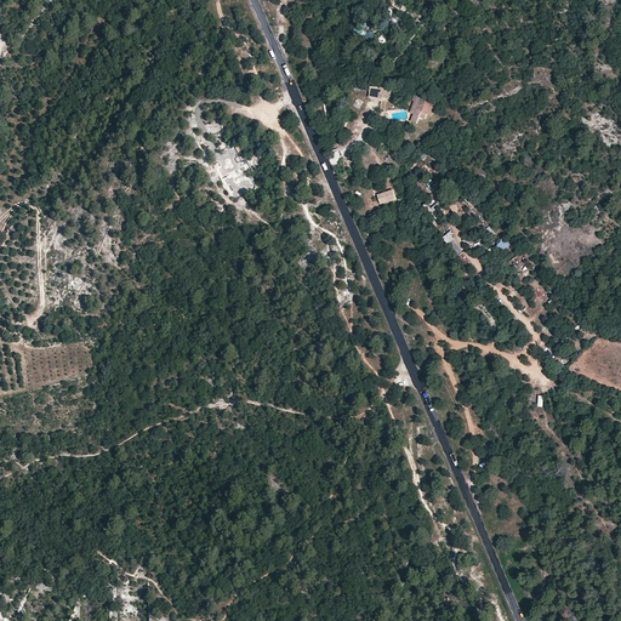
[(391,89),(370,86),(369,98),(388,101),(391,89)]
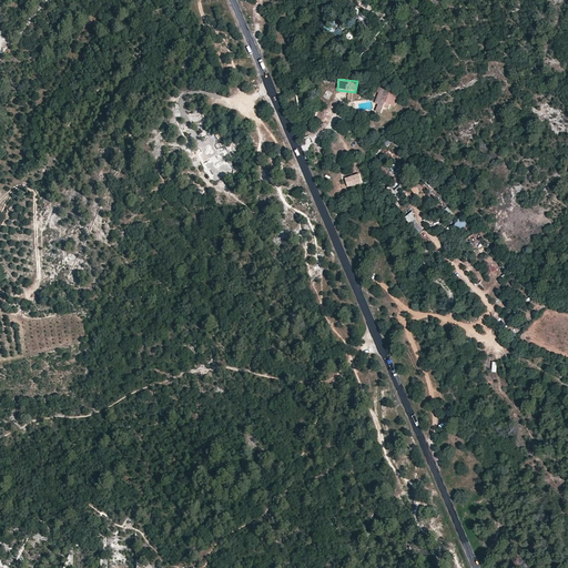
[(394,107),(398,98),(383,90),(384,88),(379,85),(376,91),(378,92),(374,102),(378,103),(374,111),(381,114),(384,109),(388,107),(391,104),(394,107)]
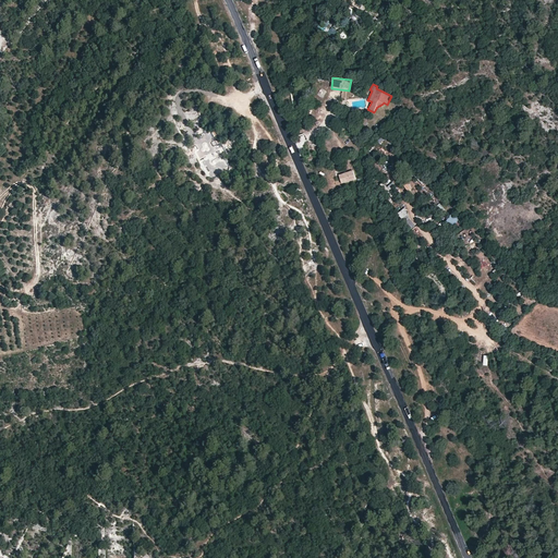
[(215,174),(213,172),(216,169),(203,158),(197,164),(211,178),(215,174)]
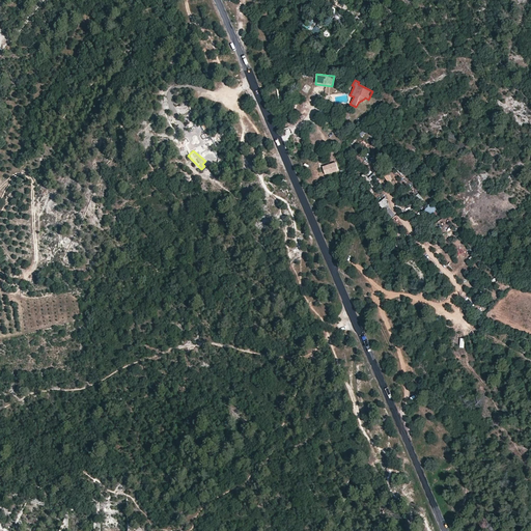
[(336,163),(323,167),(325,175),(338,171),(336,163)]
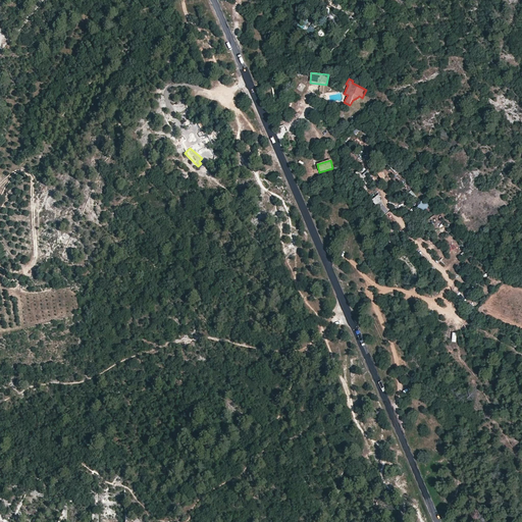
[(387,161),(374,168),(381,179),(394,172),(387,161)]
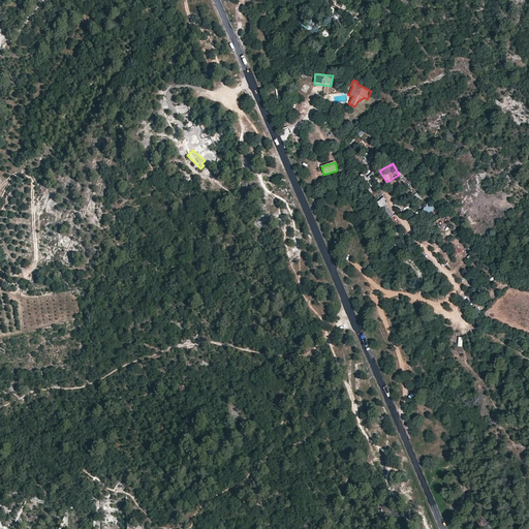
[(379,208),(387,205),(384,197),(377,201),(379,208)]
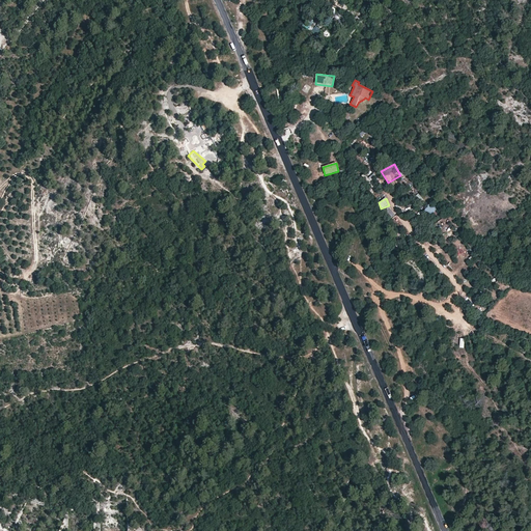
[(391,219),(395,215),(388,205),(383,208),(391,219)]
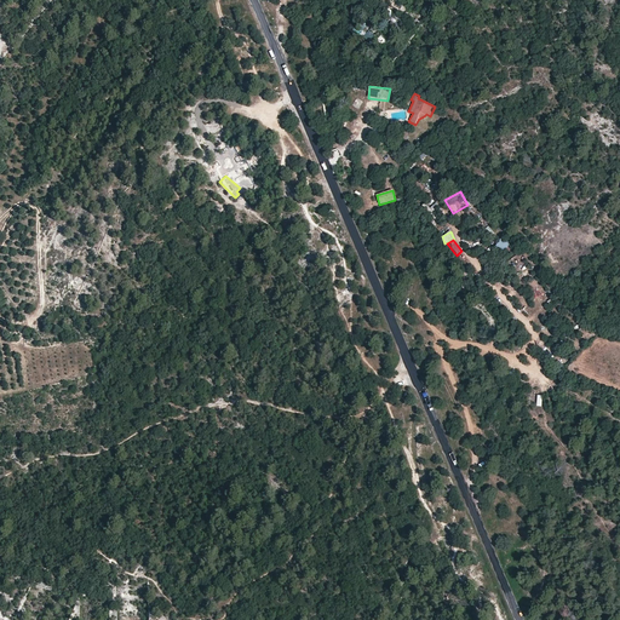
[(499,240),(497,246),(509,252),(512,245),(499,240)]
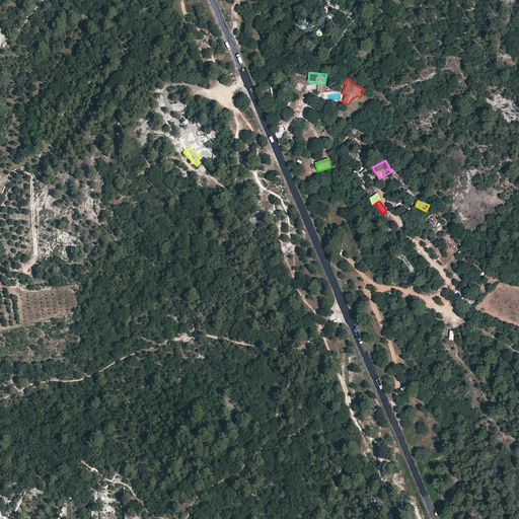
[(430,219),(428,220),(436,230),(442,225),(435,216),(430,219)]
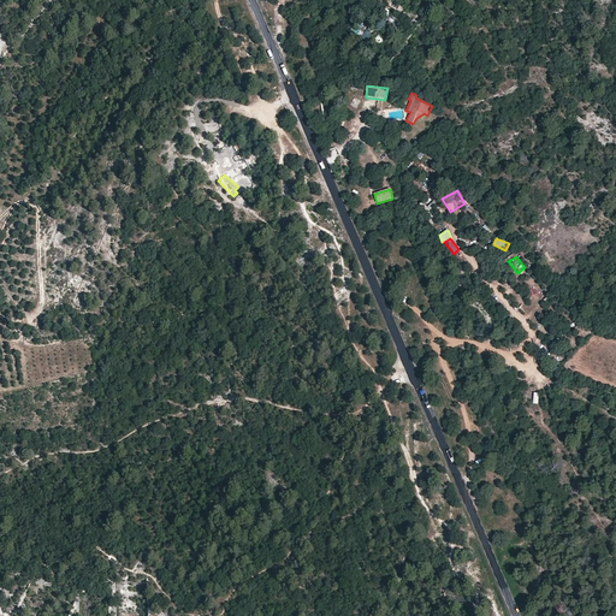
[(532,277),(528,280),(535,288),(540,284),(532,277)]
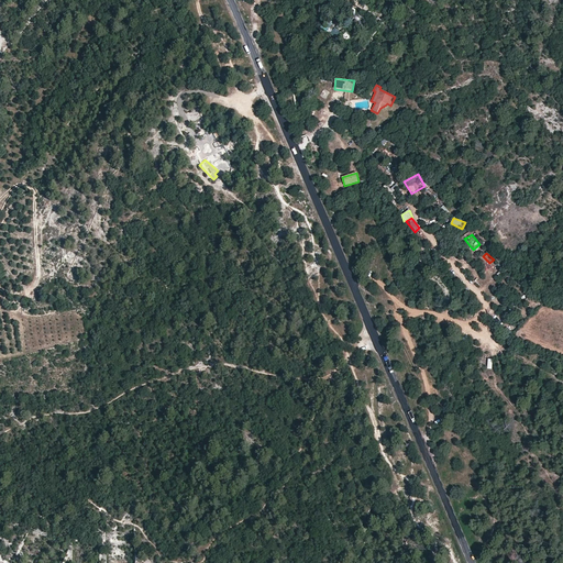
[(496,264),(485,275),(489,278),(500,268),(496,264)]
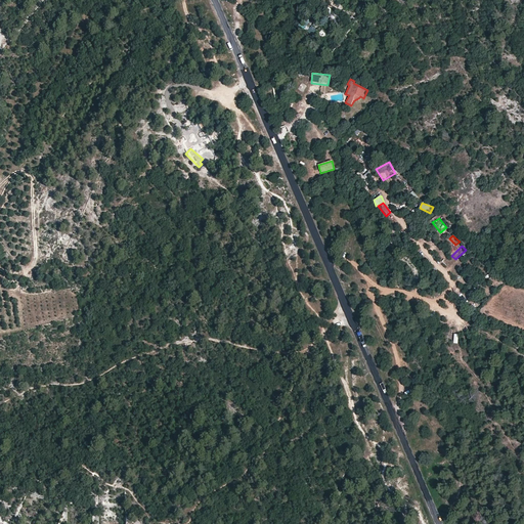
[(461,293),(457,296),(465,304),(468,301),(461,293)]
